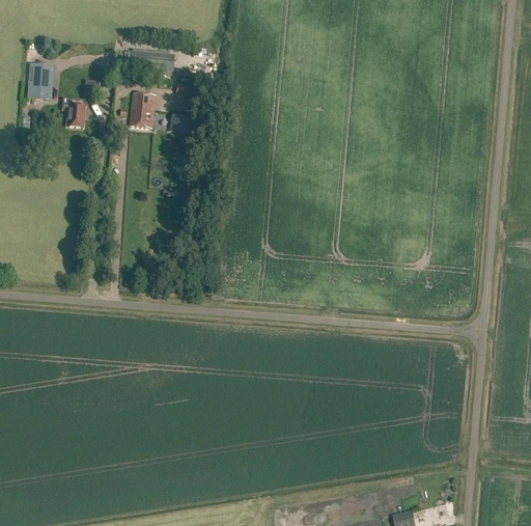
[(55,64),(30,62),(27,93),(52,95),(55,64)]
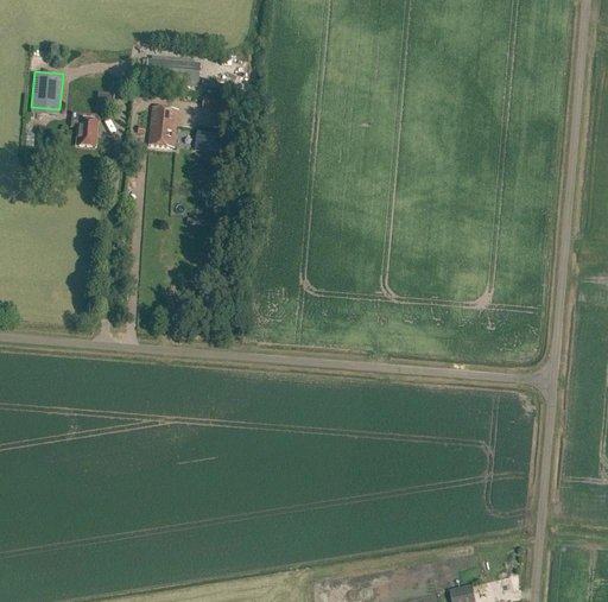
[(106,108),(115,107),(114,89),(105,89),(106,108)]
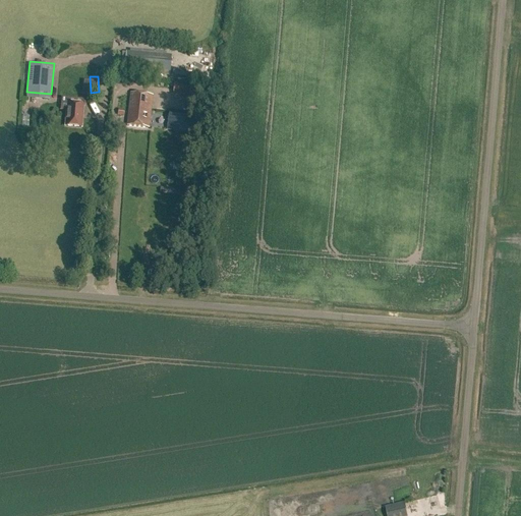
[(174,79),(173,91),(194,92),(194,80),(174,79)]
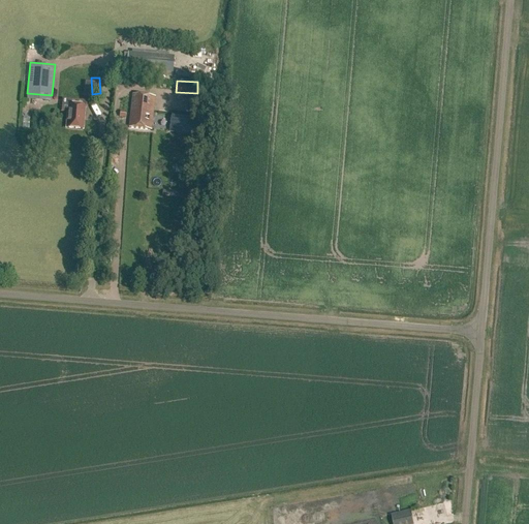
[(129,123),(151,126),(156,93),(133,90),(129,123)]
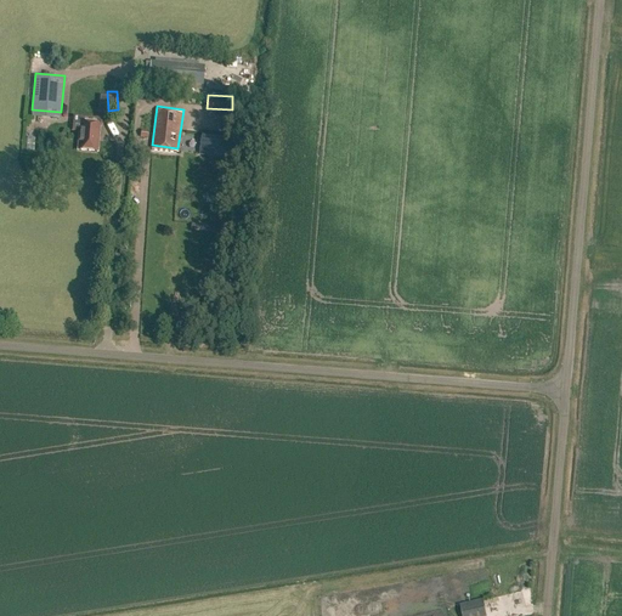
[(80,120),(78,147),(97,148),(100,122),(80,120)]
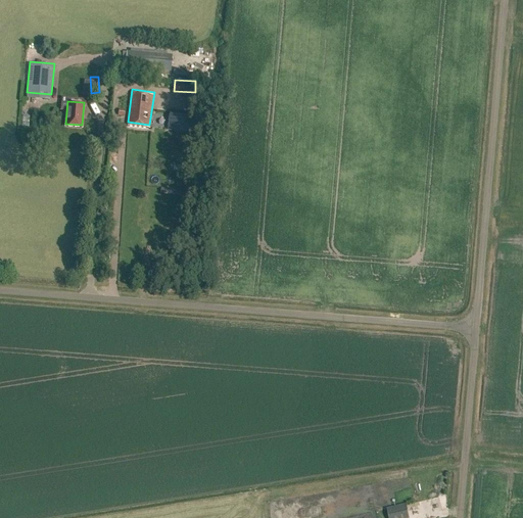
[(169,106),(167,125),(188,128),(190,109),(169,106)]
